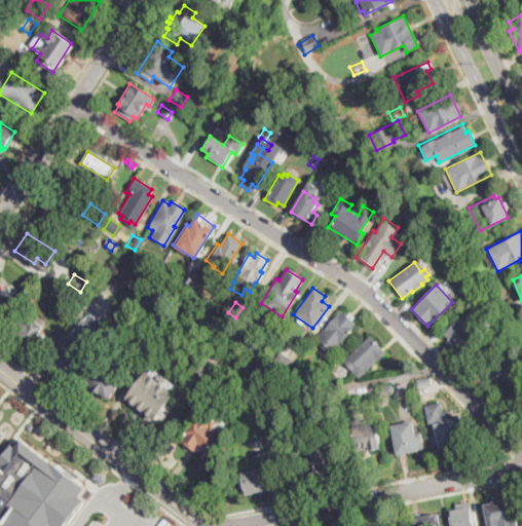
[(497,323),(492,312),(506,305),(512,316),(497,323)]
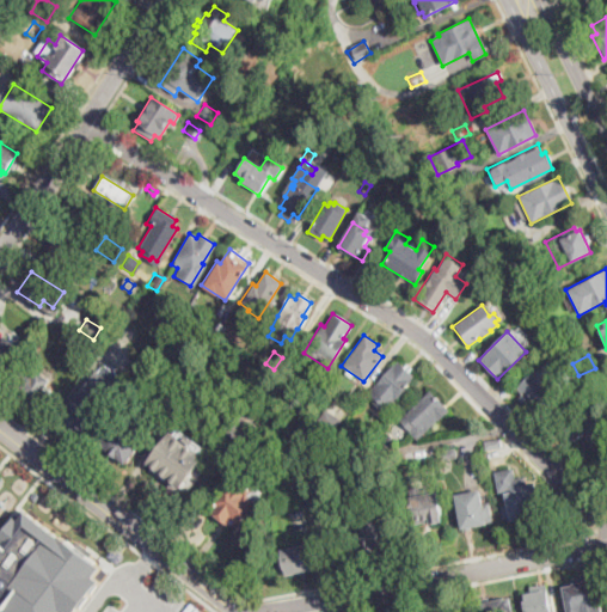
[(397,362),(412,375),(409,380),(410,380),(382,412),(369,402),(372,398),(366,392),(391,363),(393,366),(397,362)]
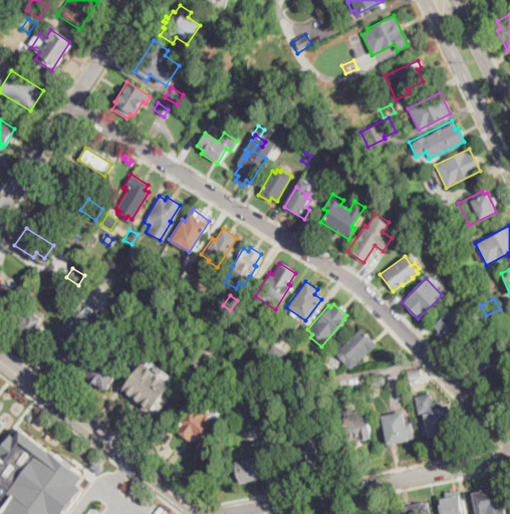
[(14,308),(27,318),(30,314),(38,320),(34,324),(37,326),(36,327),(39,330),(29,344),(2,324),(14,308)]
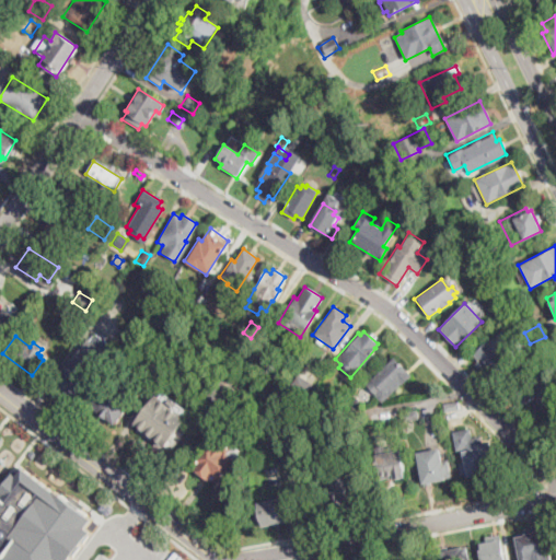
[(499,351),(501,348),(508,354),(485,377),(472,364),(476,361),(471,356),(487,339),(499,351)]
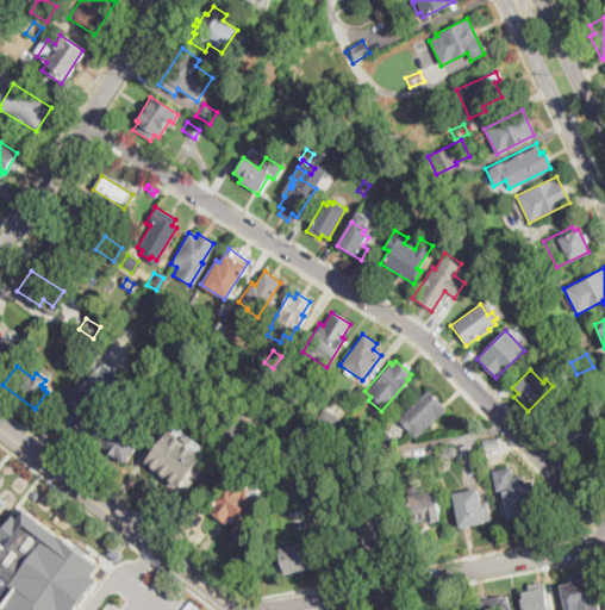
[(444,409),(419,433),(401,414),(426,390),(440,404),(442,406),(444,409)]
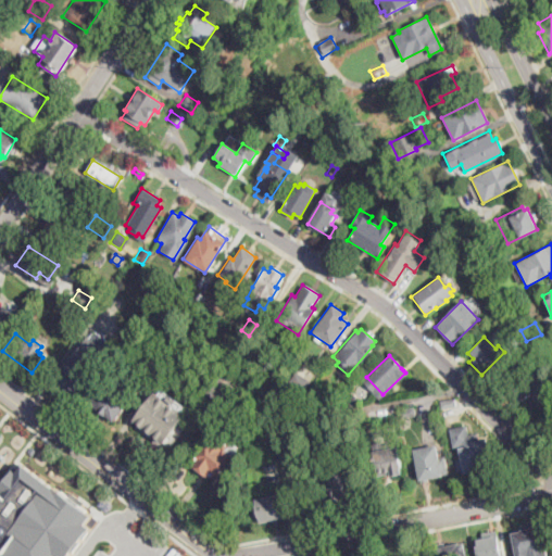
[(280,366),(275,374),(268,368),(274,362),(280,366)]
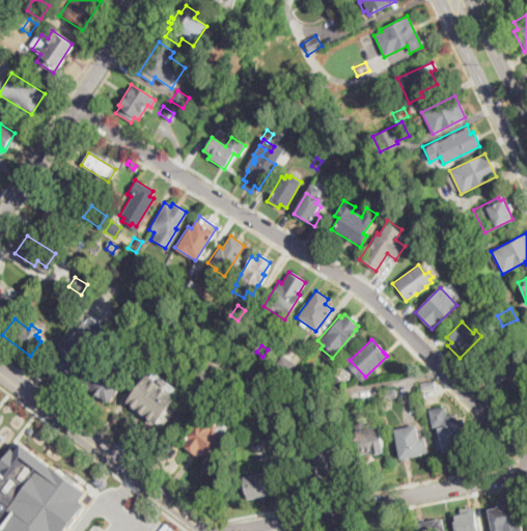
[(519,375),(509,384),(504,378),(494,388),(486,380),(483,379),(477,371),(500,348),(517,365),(514,369),(519,375)]
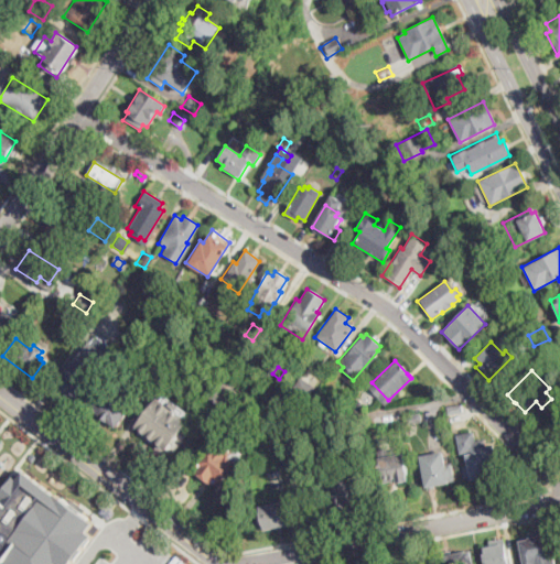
[(312,387),(304,398),(290,388),(297,377),(305,382),(310,384),(312,387)]
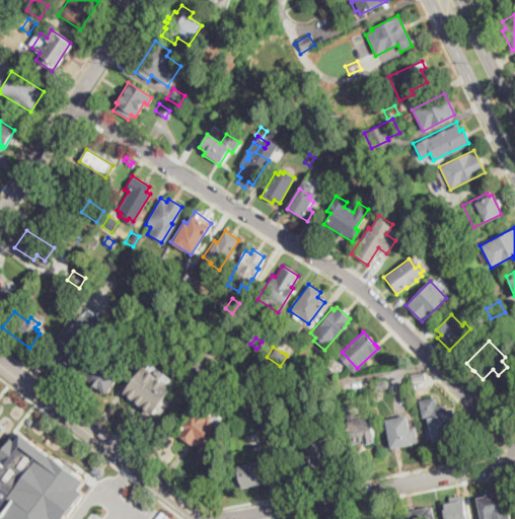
[(104,351),(123,365),(116,374),(119,376),(104,393),(82,376),(95,358),(98,359),(104,351)]
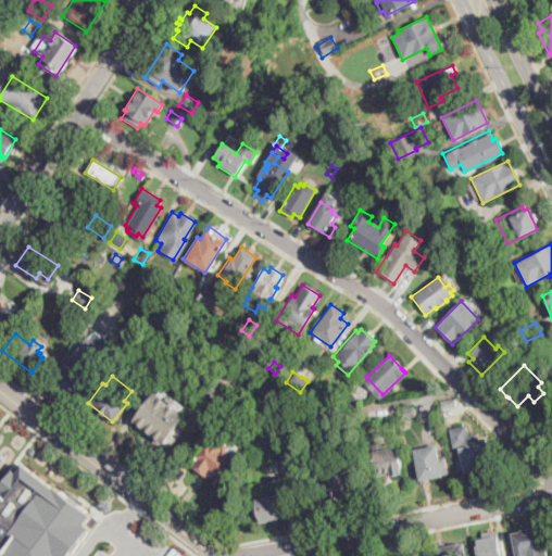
[(160,390),(184,408),(180,413),(184,416),(161,445),(132,420),(153,392),(155,394),(160,390)]
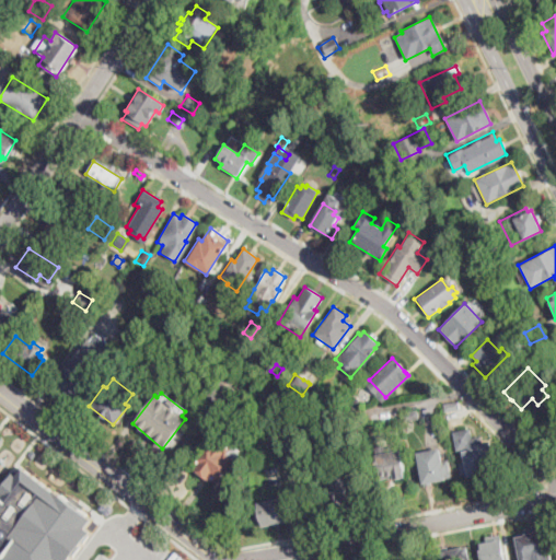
[(358,407),(346,409),(344,400),(357,397),(358,407)]
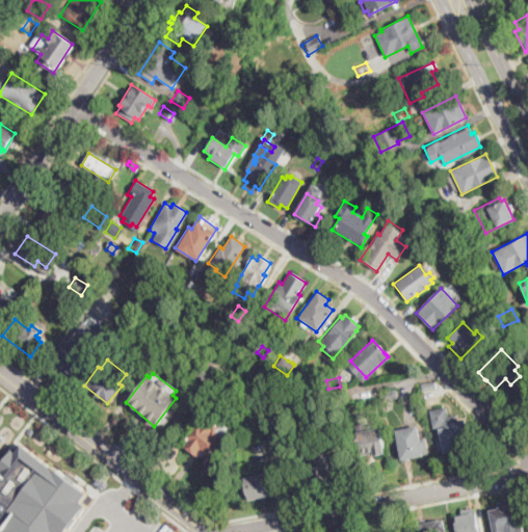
[(434,390),(420,392),(419,383),(432,381),(434,390)]
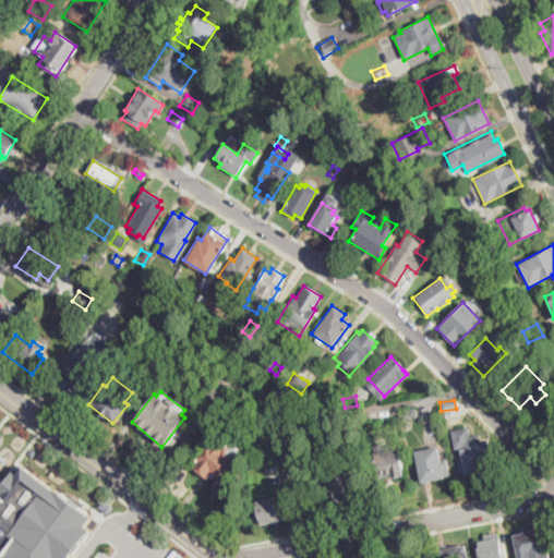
[(414,417),(400,420),(399,411),(413,409),(413,410),(414,415),(414,417)]
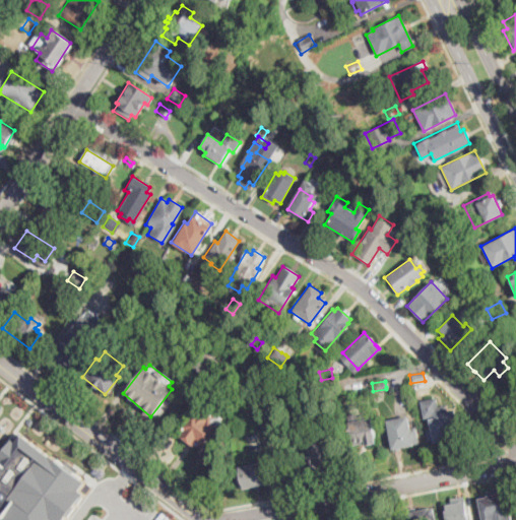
[(368,403),(362,404),(360,396),(365,394),(368,403)]
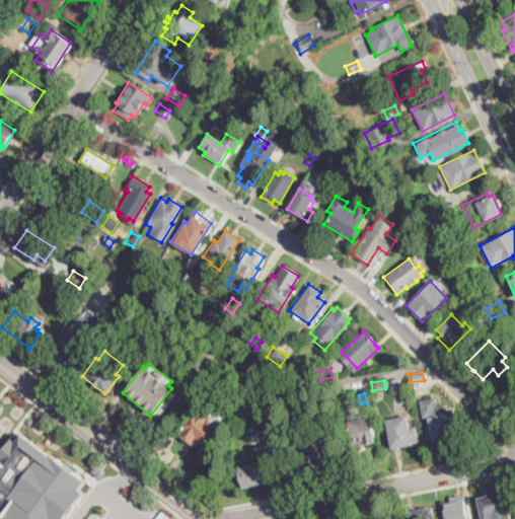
[(218,428),(203,447),(196,441),(191,447),(190,446),(185,442),(175,434),(200,402),(214,415),(213,416),(209,421),(216,427),(218,428)]
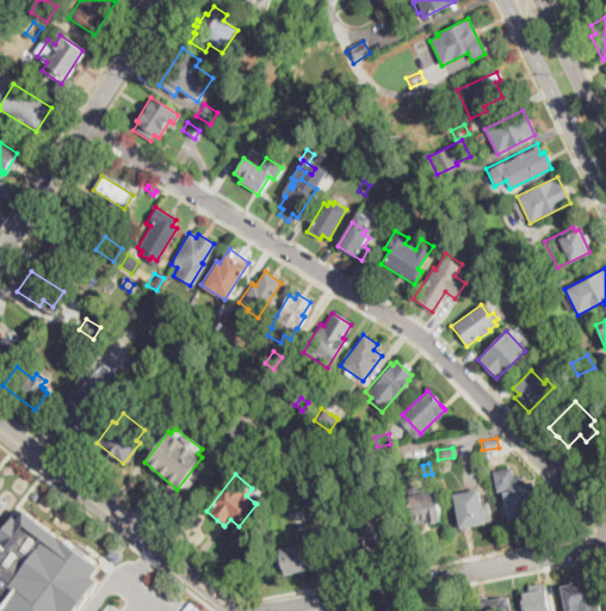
[(536,485),(538,497),(543,495),(545,510),(539,511),(540,513),(524,517),(520,517),(508,519),(507,517),(499,518),(498,506),(505,505),(502,492),(536,485)]
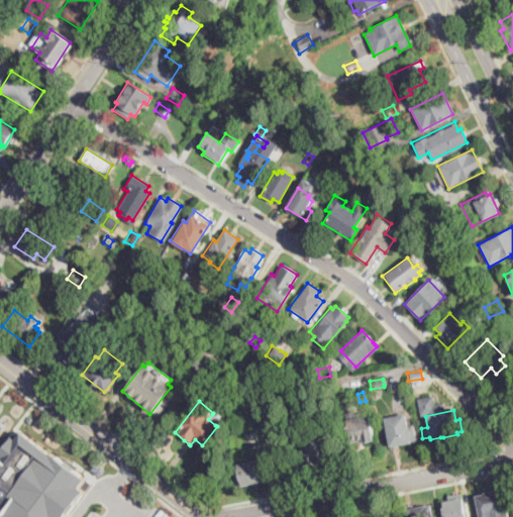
[(351,413),(352,417),(367,415),(369,415),(373,440),(346,444),(341,419),(344,419),(343,415),(344,412),(345,412),(348,411),(351,413)]
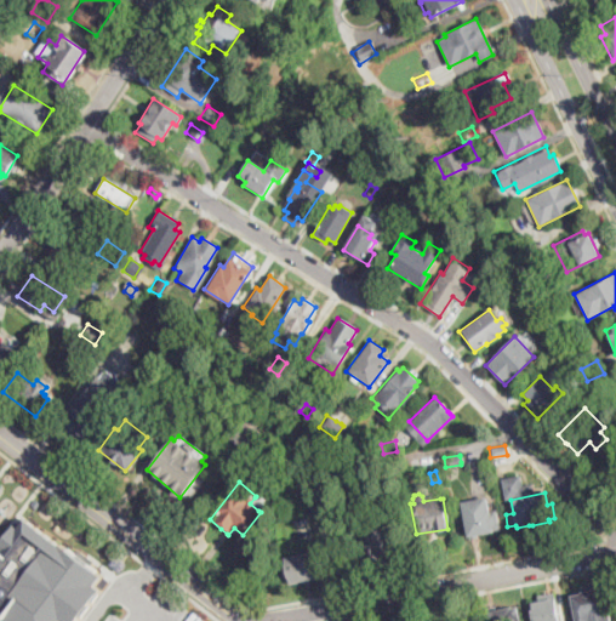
[(328,516),(325,500),(335,499),(337,514),(328,516)]
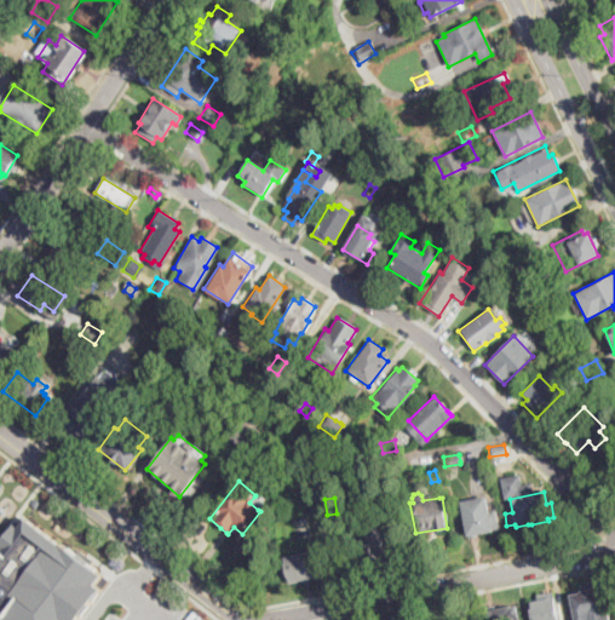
[(484,498),(487,510),(493,509),(495,527),(489,528),(489,532),(476,534),(473,534),(466,535),(461,511),(467,510),(466,500),(484,498)]
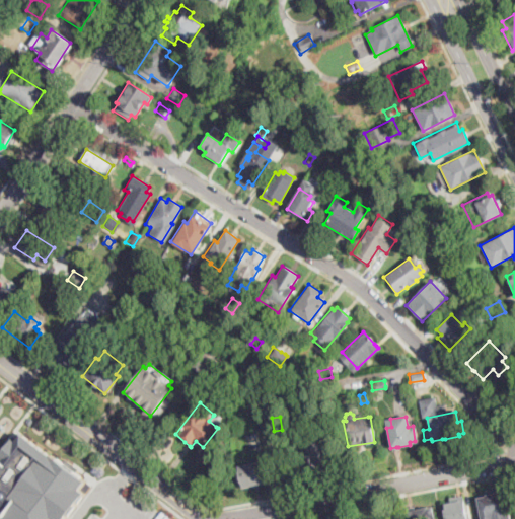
[(320,438),(322,447),(329,446),(333,459),(330,460),(322,461),(313,463),(311,464),(303,466),(298,443),(320,438)]
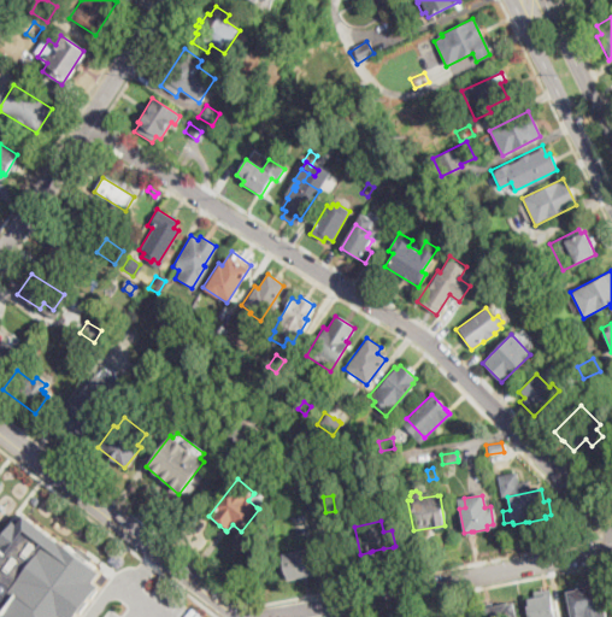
[(0,554),(22,527),(43,544),(42,545),(52,552),(46,560),(37,553),(16,581),(13,586),(12,586),(17,589),(13,592),(0,609),(0,554)]
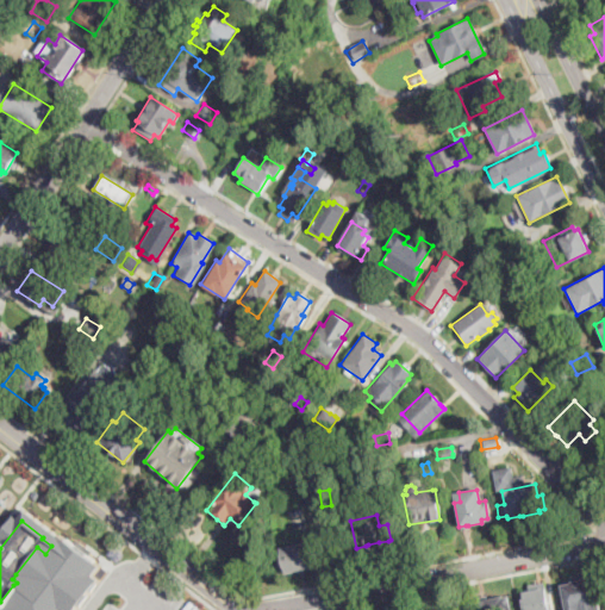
[(295,571),(282,574),(276,548),(309,541),(315,566),(299,570),(295,571)]
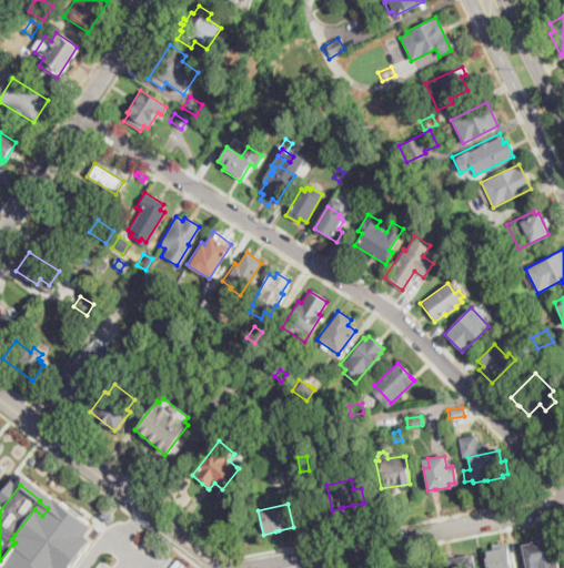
[(520,543),(524,567),(557,567),(552,537),(542,539),(541,533),(529,535),(530,541),(520,543)]
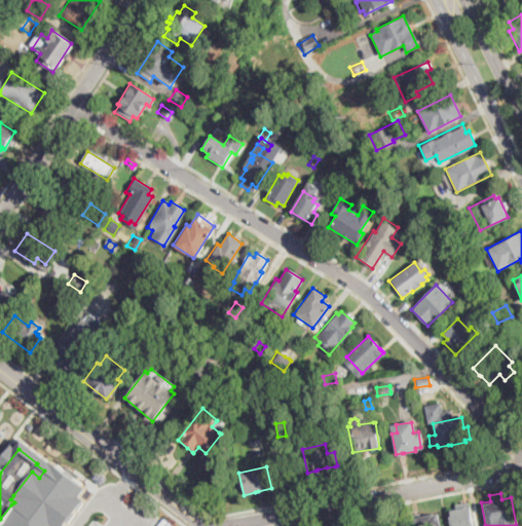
[(449,525),(447,512),(454,511),(453,503),(461,502),(463,501),(468,501),(471,525),(449,525)]
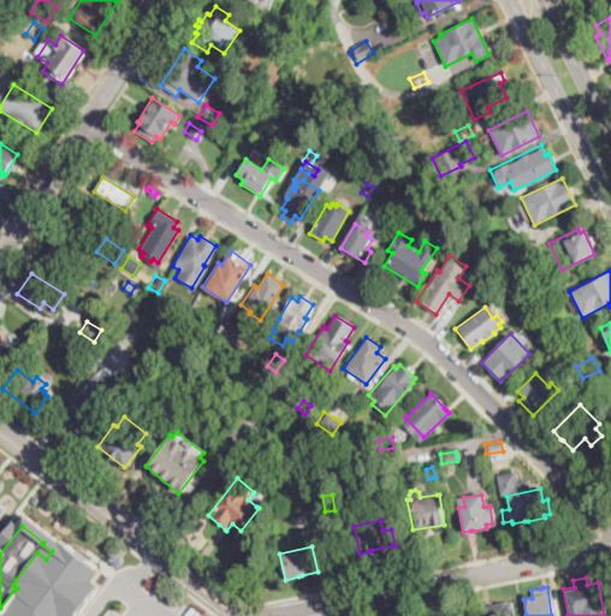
[(512,615),(480,615),(479,606),(511,600),(512,615)]
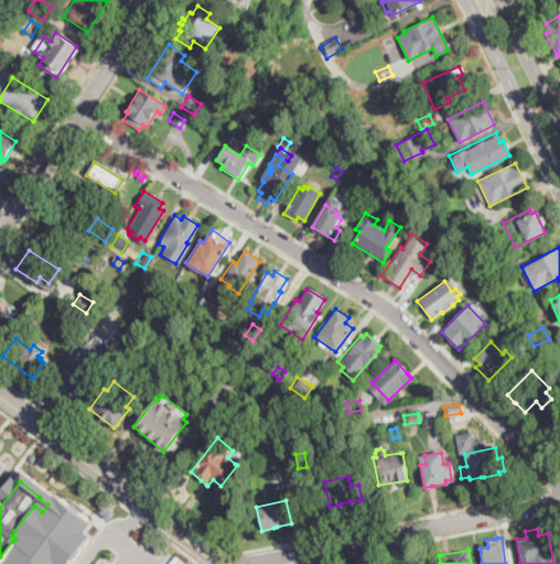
[(372,563),(370,563),(353,563),(358,555),(359,554),(372,563)]
